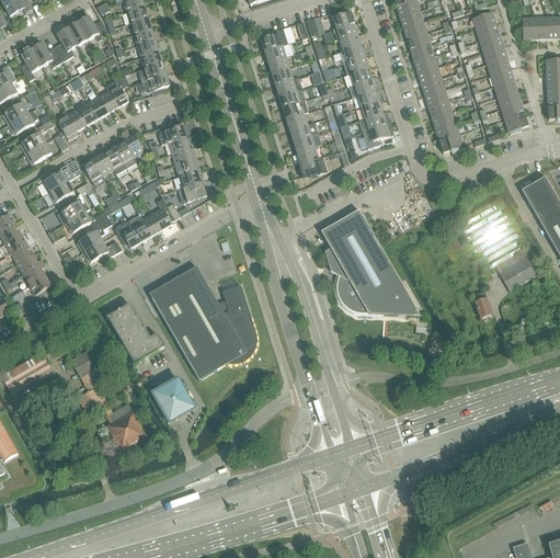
[(1,0),(9,14),(23,7),(26,11),(32,8),(27,0),(1,0)]
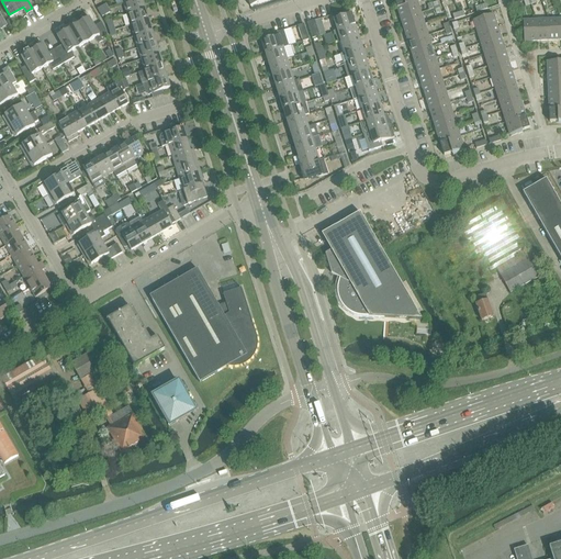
[(126,11),(144,6),(142,0),(123,0),(126,11)]
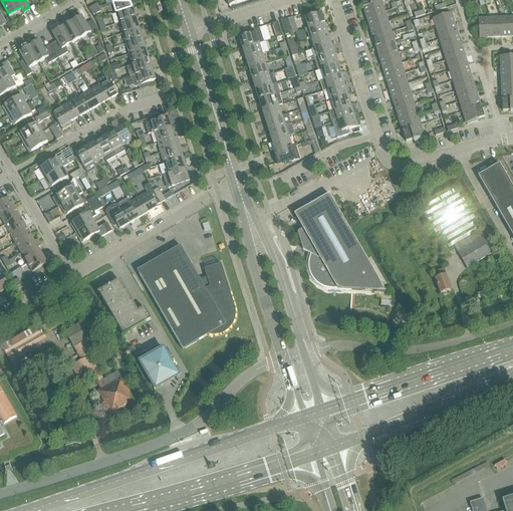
[(383,8),(381,0),(374,0),(362,4),(365,14),(383,8)]
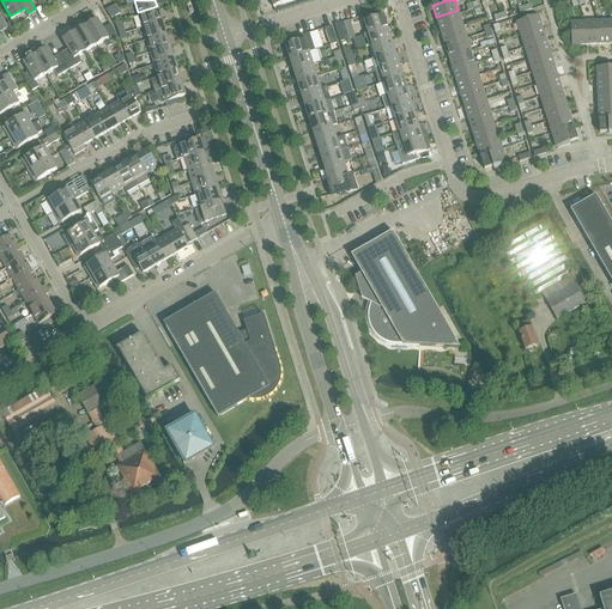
[(105,6),(108,11),(117,5),(115,1),(105,6)]
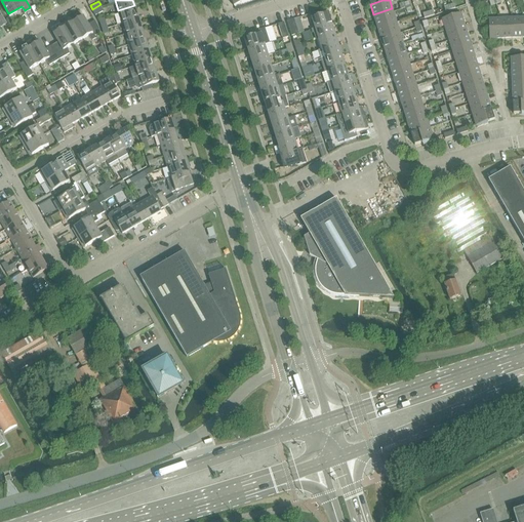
[(101,4),(92,9),(94,12),(103,8),(101,4)]
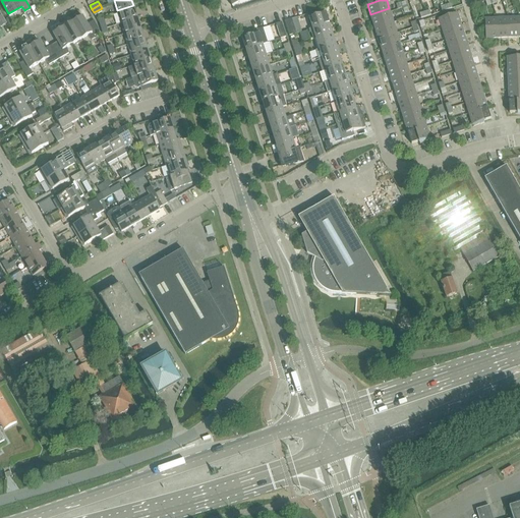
[(133,5),(117,10),(120,20),(137,15),(133,5)]
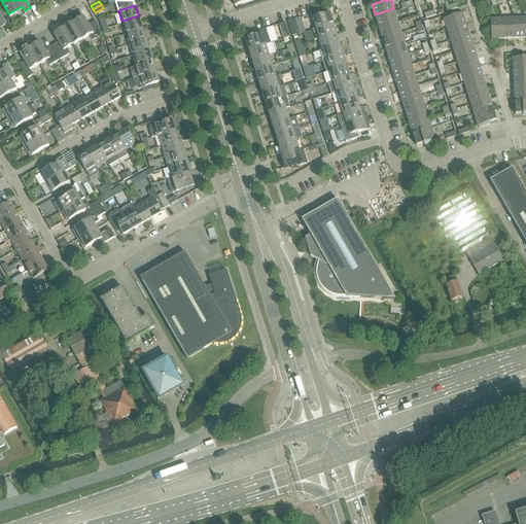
[(397,20),(393,8),(375,14),(378,26),(397,20)]
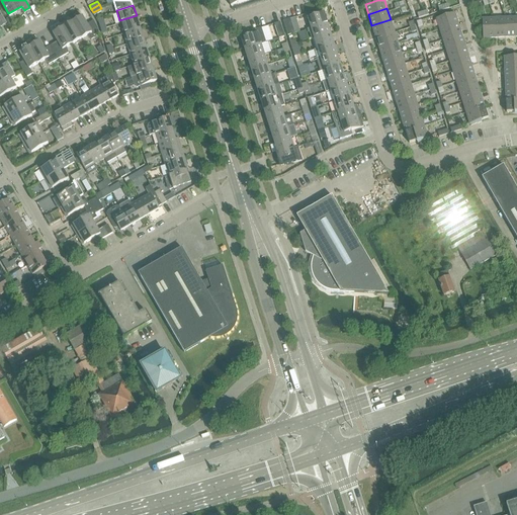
[(307,14),(310,25),(327,19),(323,9),(307,14)]
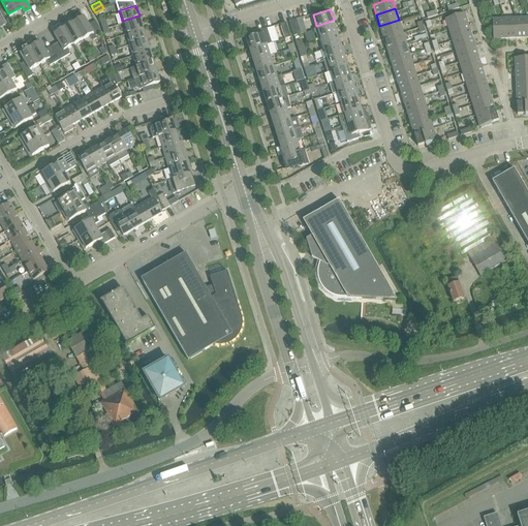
[(444,16),(448,28),(467,22),(463,10),(444,16)]
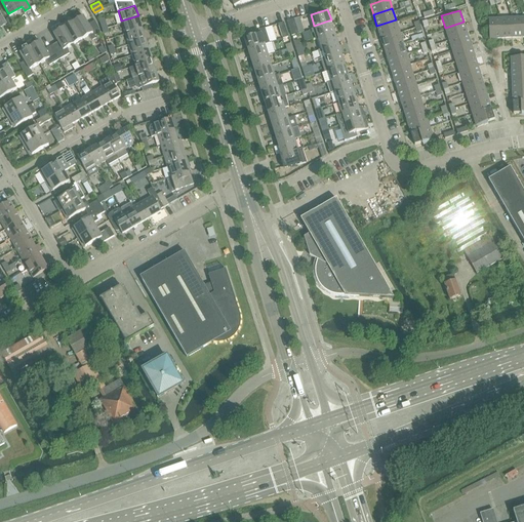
[(73,19),(82,36),(87,33),(92,37),(101,33),(97,25),(95,19),(88,24),(82,13),(73,19)]
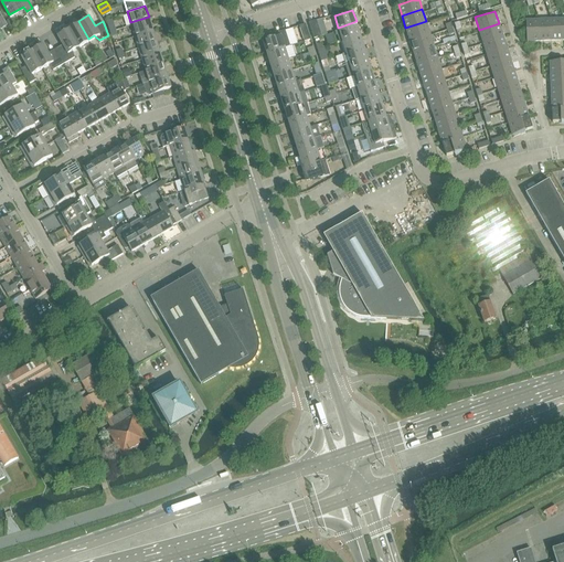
[(550,16),(538,17),(539,38),(550,38),(550,16)]
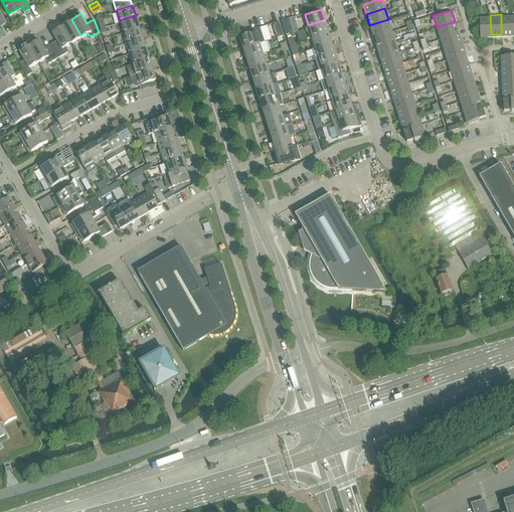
[(501,34),(512,33),(511,14),(501,14),(501,34)]
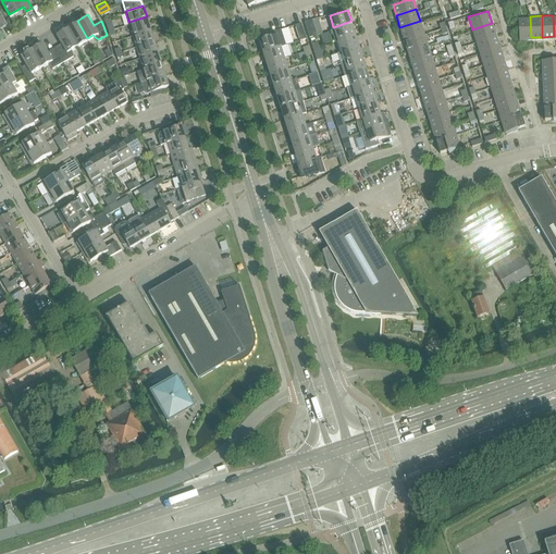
[(147,16),(128,22),(132,34),(150,27),(147,16)]
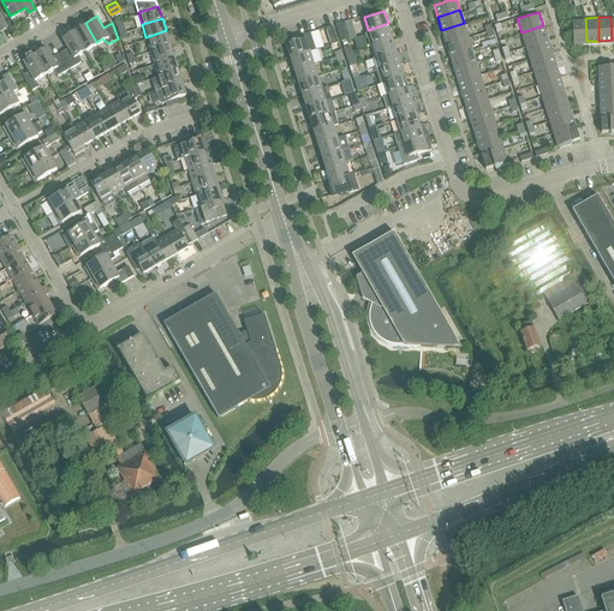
[(344,18),(335,22),(341,39),(349,36),(345,24),(344,19),(344,18)]
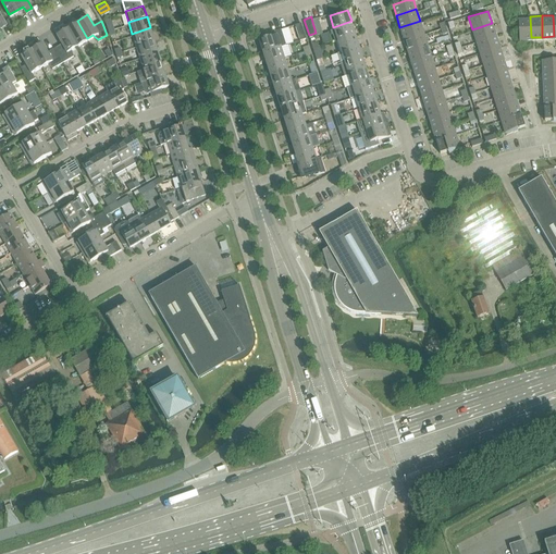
[(518,38),(531,37),(530,16),(518,16),(518,38)]
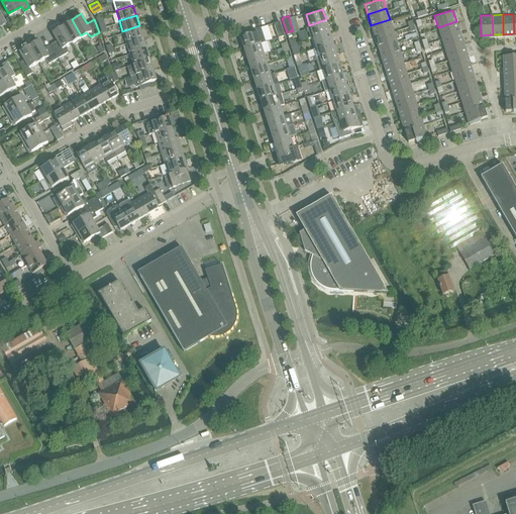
[(62,24),(71,40),(81,35),(72,19),(62,24)]
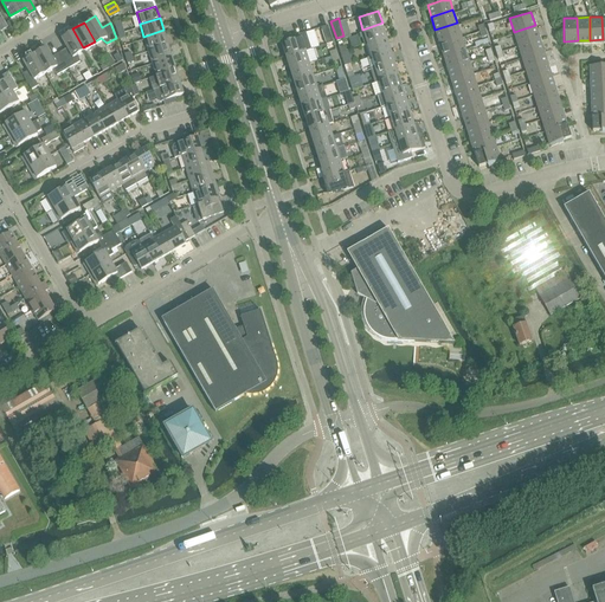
[(327,23),(320,24),(326,41),(333,39),(327,23)]
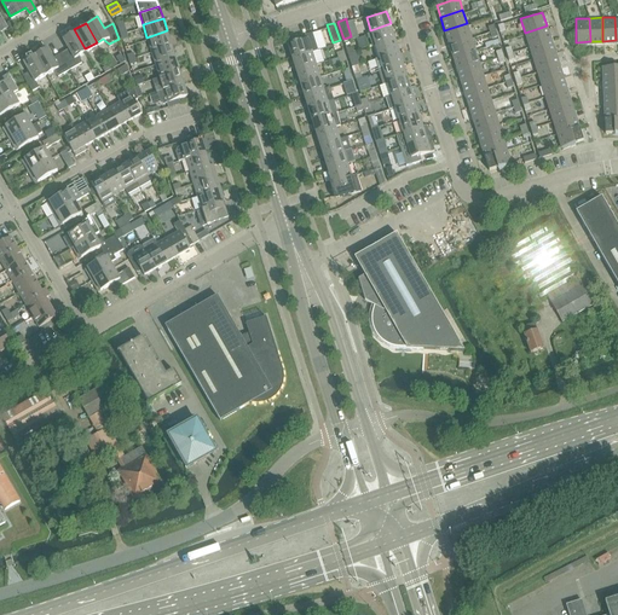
[(368,34),(371,44),(375,42),(394,36),(391,23),(370,30),(367,32),(367,34),(368,34)]
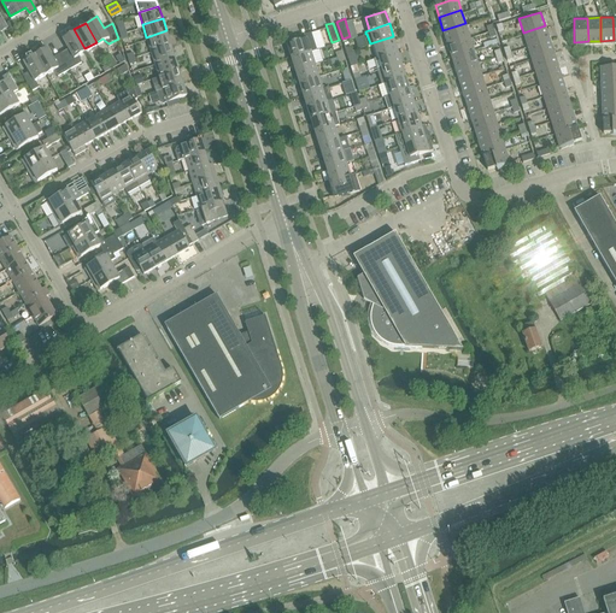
[(469,35),(465,23),(443,30),(447,42),(469,35)]
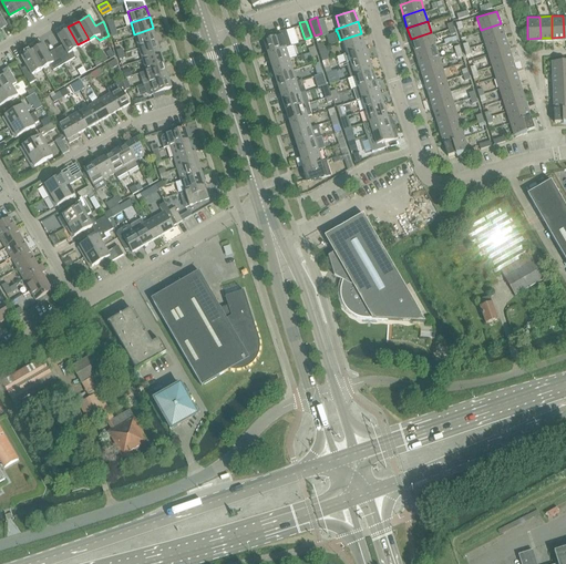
[(481,30),(484,40),(504,34),(501,23),(481,30)]
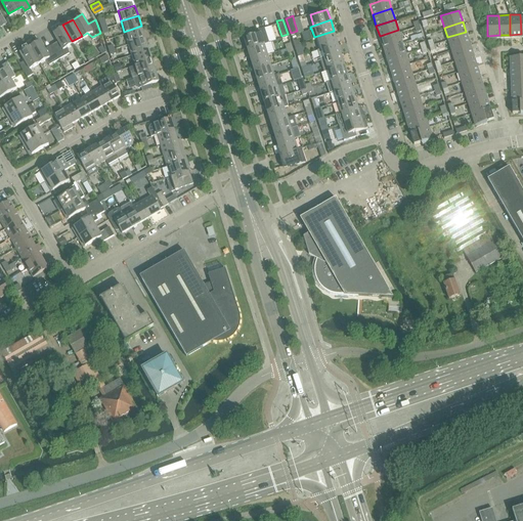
[(52,45),(58,56),(69,50),(67,45),(72,41),(62,25),(52,31),(58,41),(52,45)]
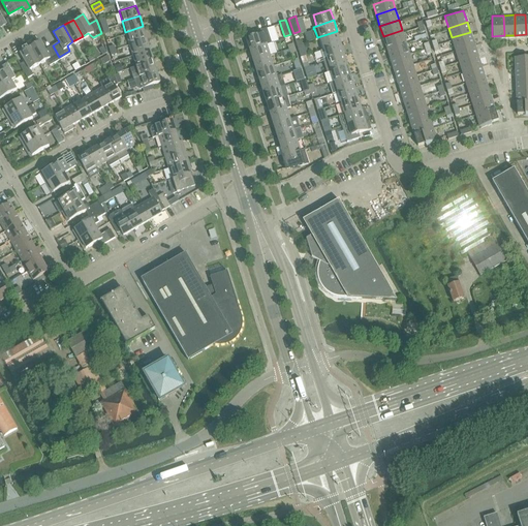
[(266,25),(250,30),(251,34),(246,36),(246,35),(245,35),(249,48),(266,41),(271,40),(266,25)]
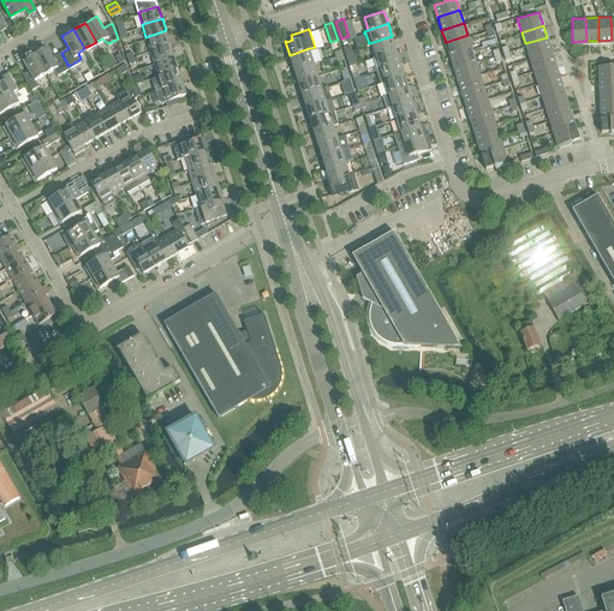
[(166,30),(145,37),(150,49),(170,43),(166,30)]
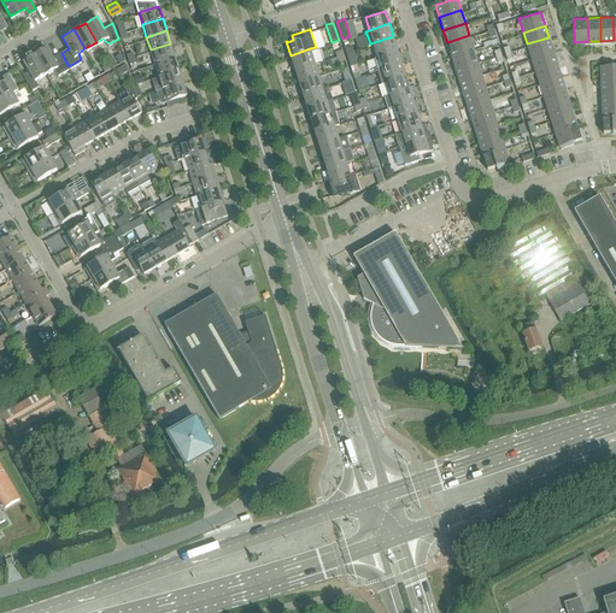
[(451,54),(473,47),(469,35),(447,42),(451,54)]
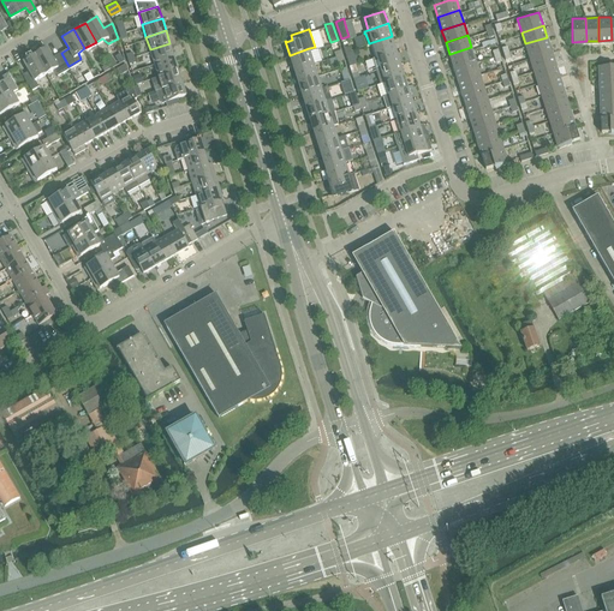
[(376,54),(395,48),(392,36),(373,42),(376,54)]
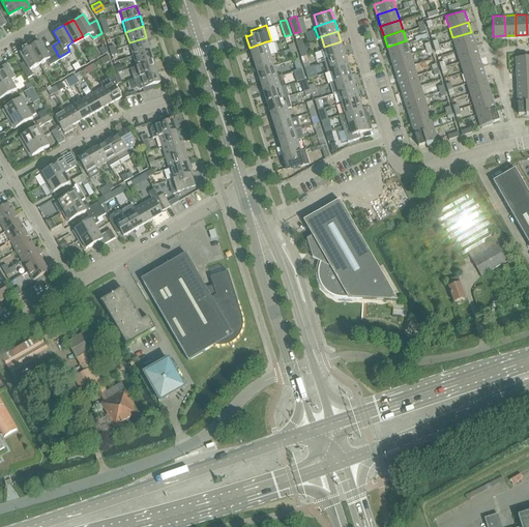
[(471,32),(452,37),(456,49),(474,42),(471,32)]
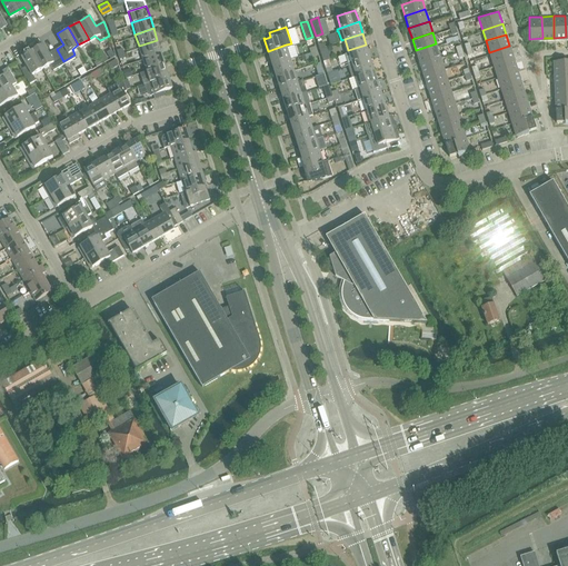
[(157,40),(139,46),(142,57),(160,51),(157,40)]
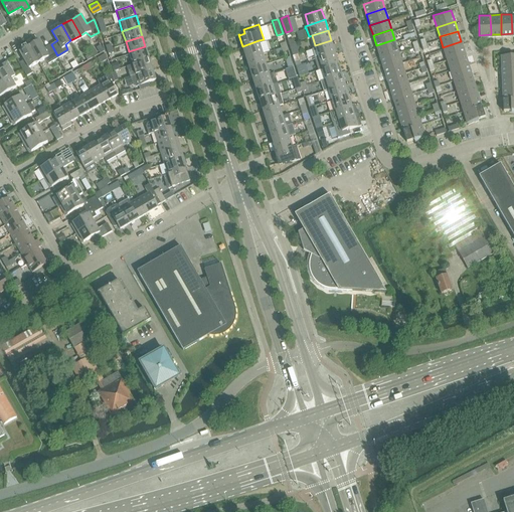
[(28,43),(38,59),(43,56),(47,61),(57,55),(51,44),(44,47),(38,37),(28,43)]
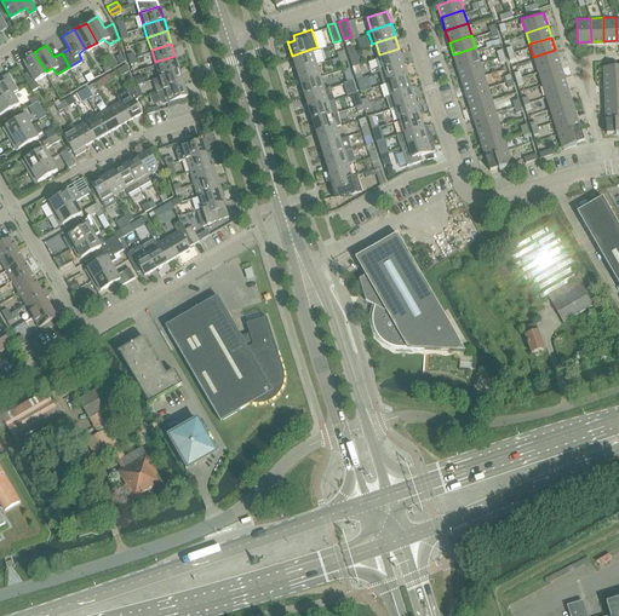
[(475,47),(453,55),(457,67),(480,61),(475,47)]
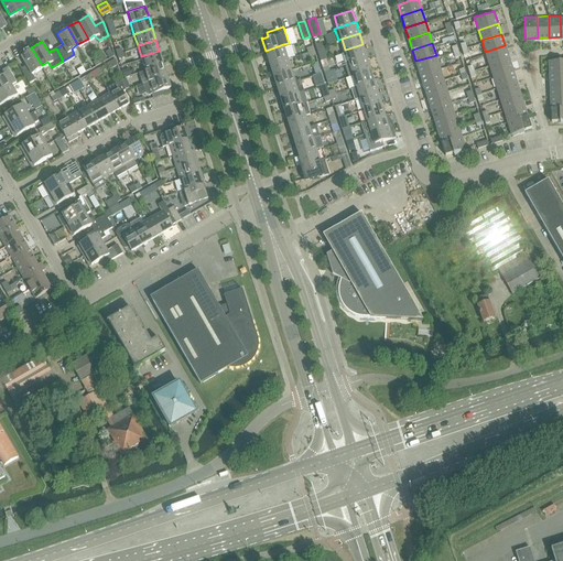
[(266,51),(269,62),(288,56),(283,44),(266,51)]
